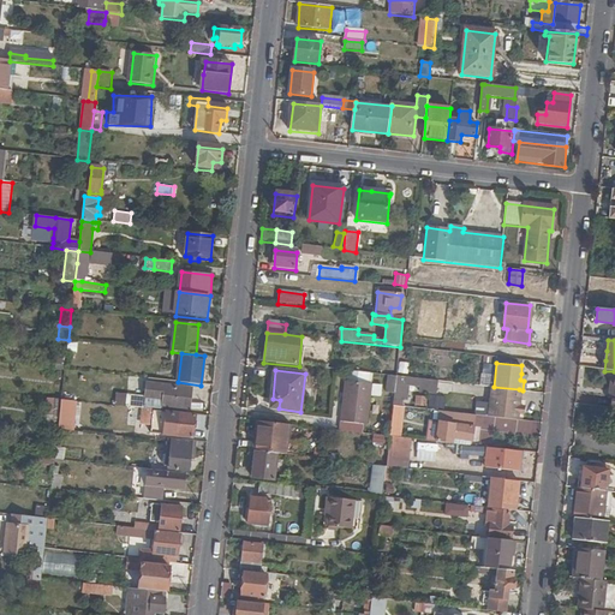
[(421,387),(422,378),(400,376),(398,405),(393,404),(393,406),(402,407),(404,400),(408,401),(410,386),(421,387)]
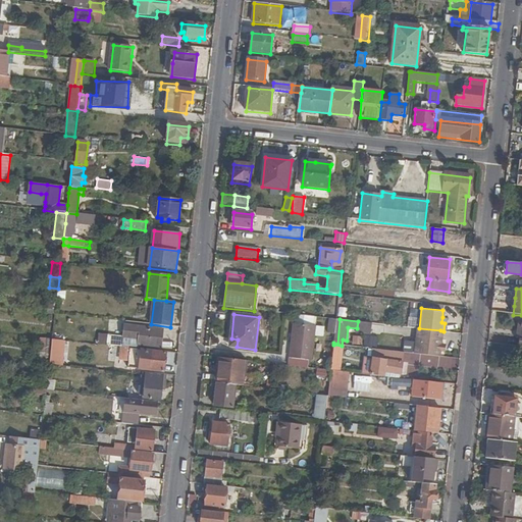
[(290,366),(310,368),(314,325),(294,323),(291,352),(289,352),(288,357),(291,357),(290,366)]
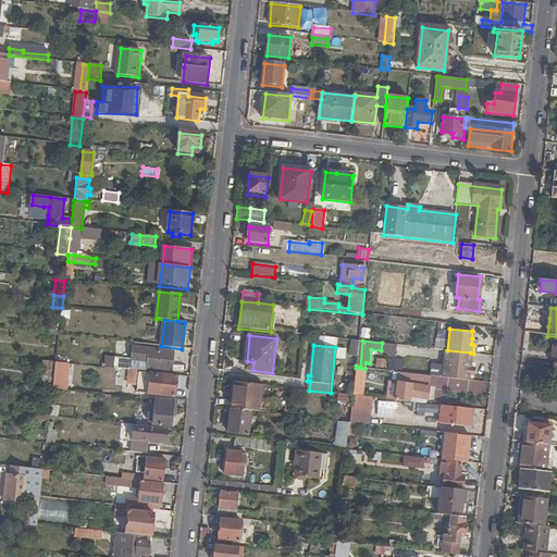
[(134,356),(134,361),(149,363),(148,369),(172,372),(174,351),(161,350),(161,351),(150,350),(150,349),(135,347),(135,349),(120,347),(119,355),(134,356)]
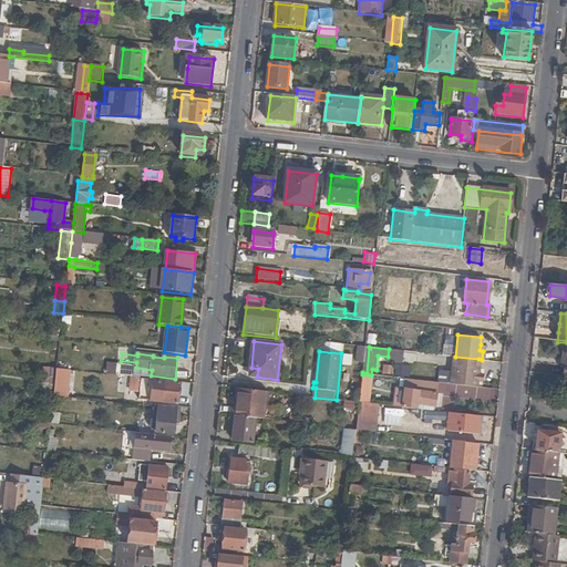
[(451,356),(447,384),(476,387),(476,380),(477,373),(478,359),(455,357),(451,356)]
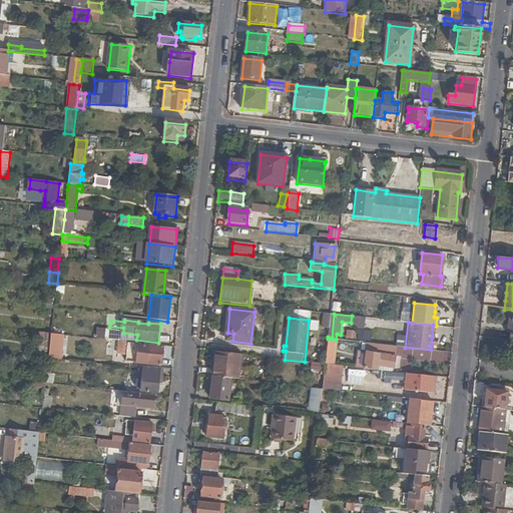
[(96,338),(106,338),(106,329),(96,328),(96,338)]
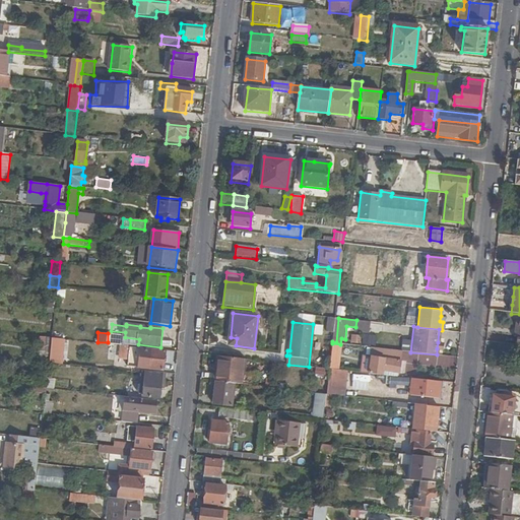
[(349,342),(360,342),(361,334),(350,334),(349,342)]
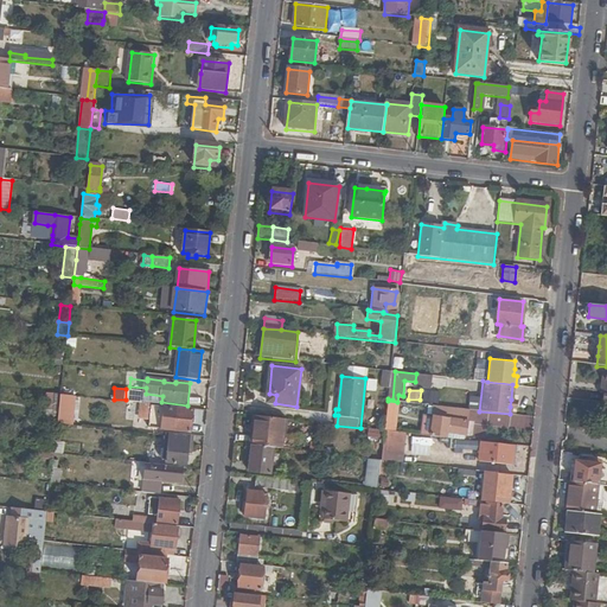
[(129,391),(127,402),(145,404),(146,394),(129,391)]
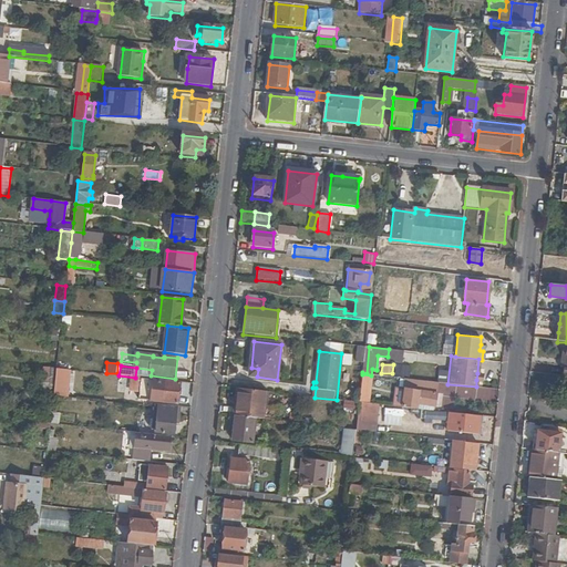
[(55,382),(57,369),(45,368),(44,380),(55,382)]
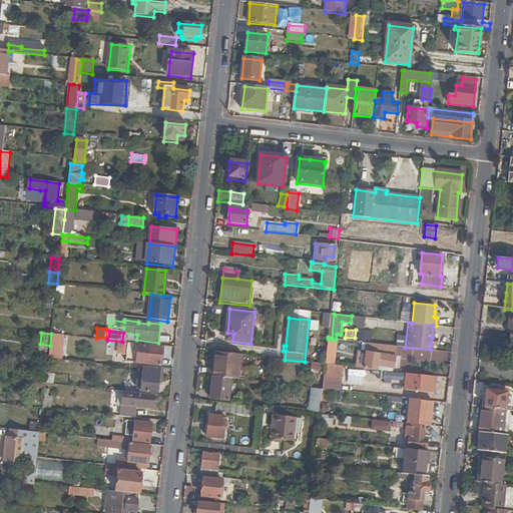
[(336,340),(328,339),(326,365),(335,366),(337,340),(336,340)]
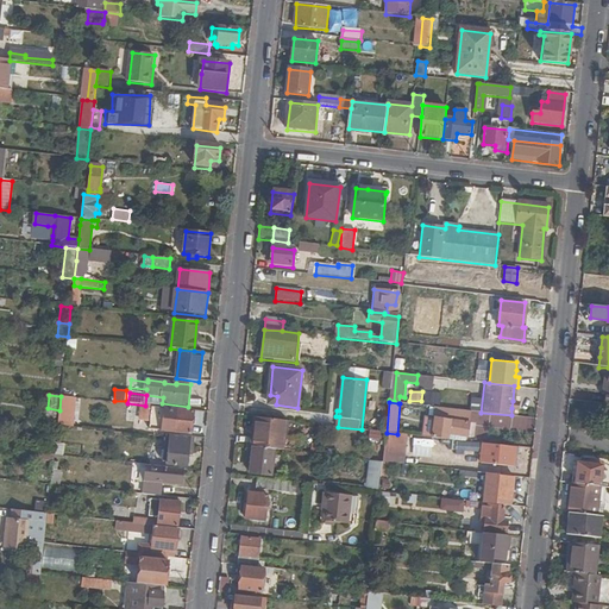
[(149,428),(190,434),(193,413),(152,408),(149,428)]
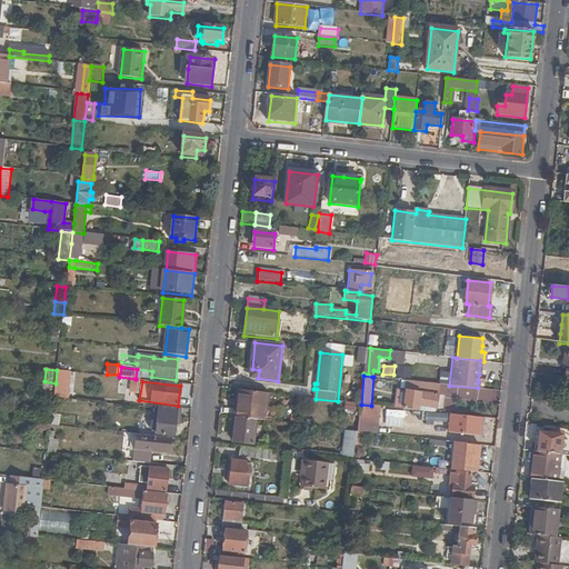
[(443,400),(446,385),(412,381),(411,392),(412,392),(410,410),(426,411),(426,408),(441,409),(442,400),(443,400)]
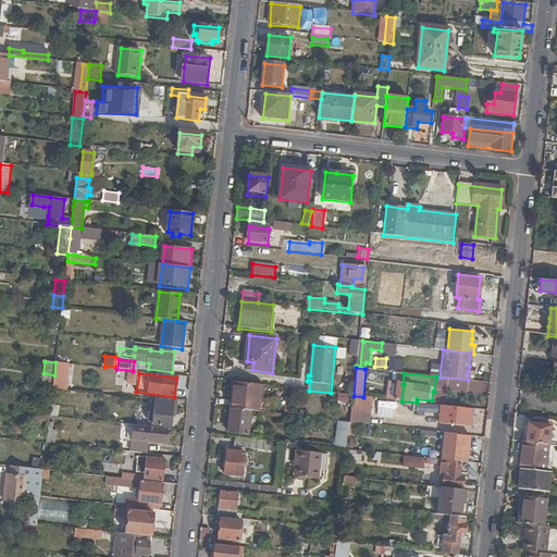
[(258,412),(267,413),(268,404),(259,403),(260,385),(232,382),(231,393),(234,394),(232,409),(247,411),(251,411),(258,412)]
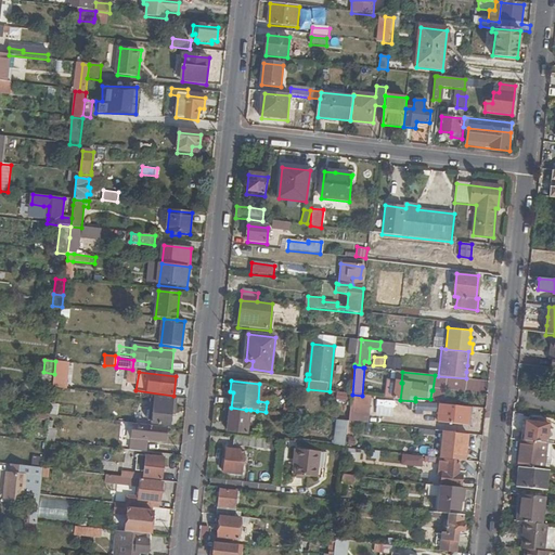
[(392,399),(400,400),(402,383),(401,383),(394,382),(392,399)]
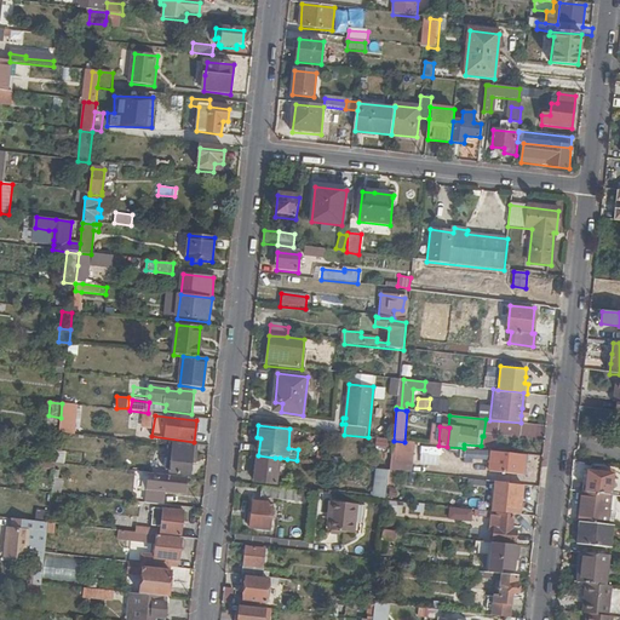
[(374,452),(389,453),(390,440),(375,438),(374,452)]
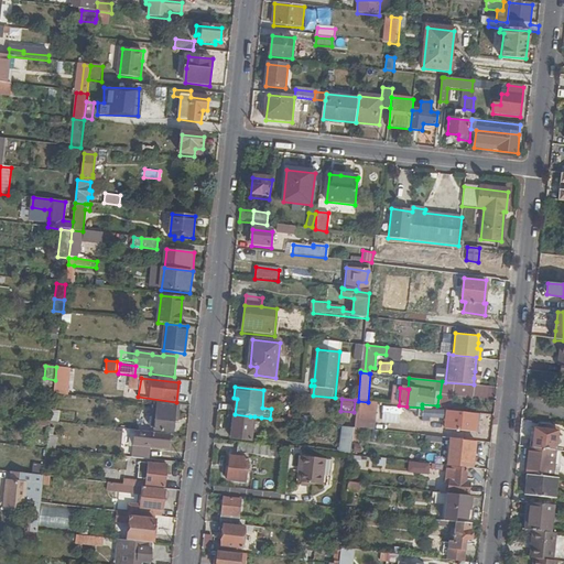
[(373,430),(376,403),(368,402),(358,401),(355,427),(360,429),(369,430),(373,430)]
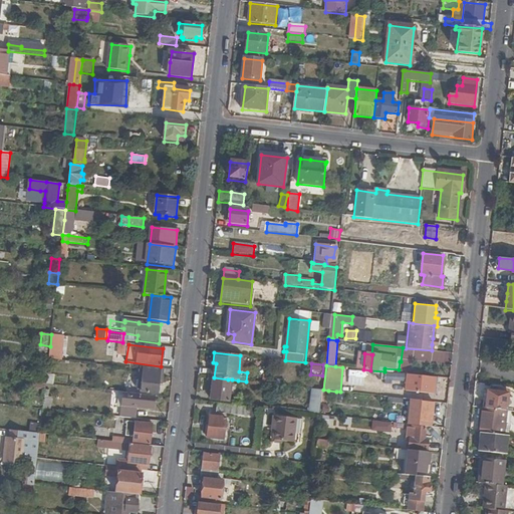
[(163,382),(164,368),(142,366),(142,369),(141,375),(144,375),(142,393),(159,395),(160,382),(163,382)]
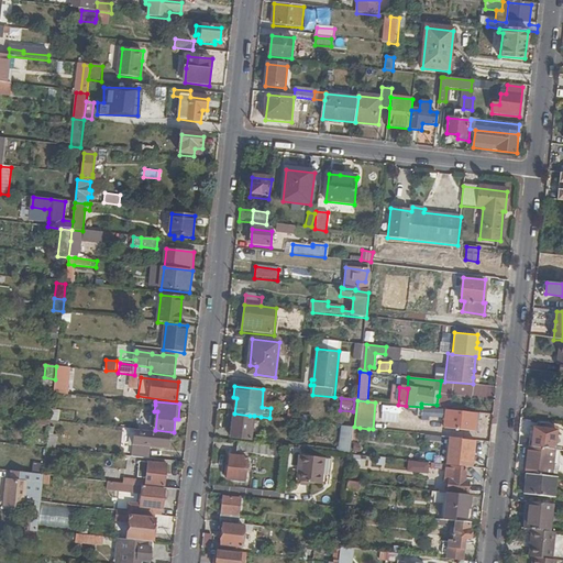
[(379,403),(378,409),(399,412),(400,406),(379,403)]
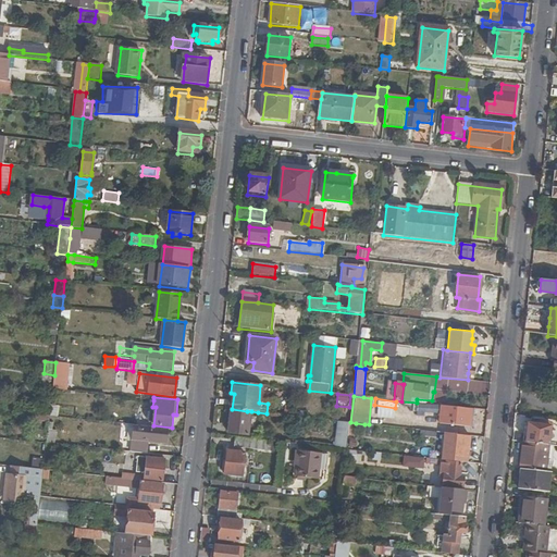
[(50,417),(59,418),(60,407),(51,406),(50,417)]
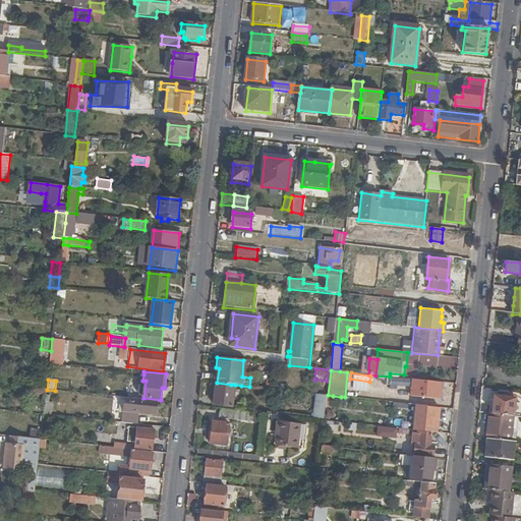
[(440,398),(441,383),(413,380),(411,395),(440,398)]
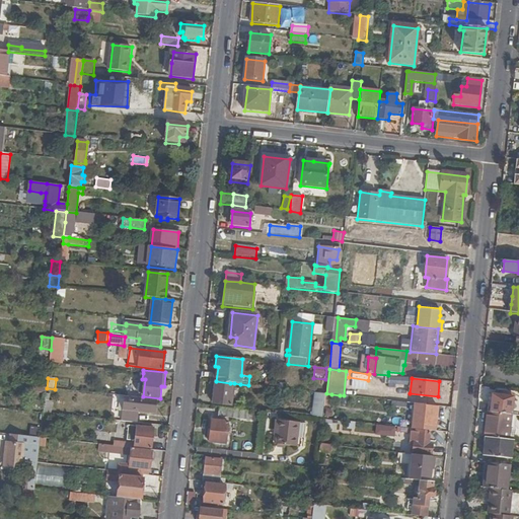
[(216,381),(215,381),(213,404),(231,406),(233,397),(229,396),(230,383),(216,381)]
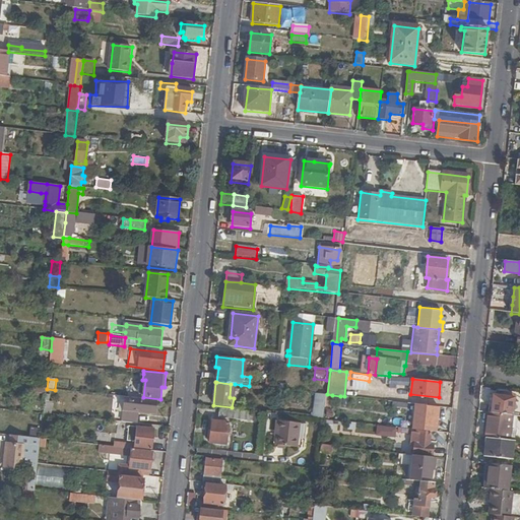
[(315,408),(314,418),(324,419),(325,406),(327,394),(322,394),(320,408),(315,408)]
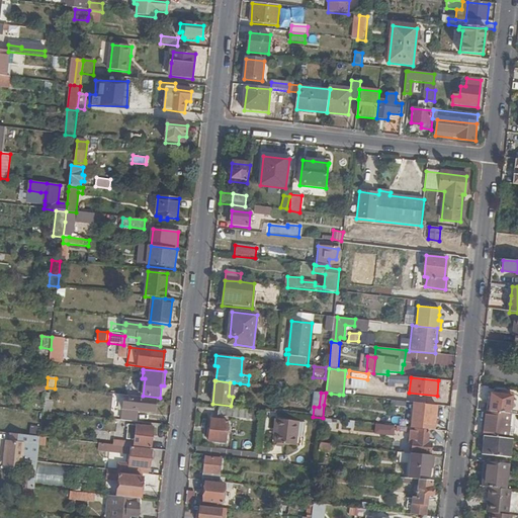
[(492,395),(490,411),(509,414),(511,414),(513,397),(492,395)]
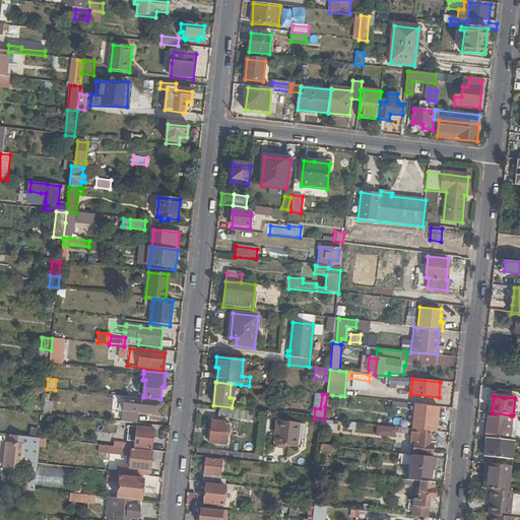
[(157,401),(127,398),(124,423),(139,425),(140,412),(156,414),(157,401)]
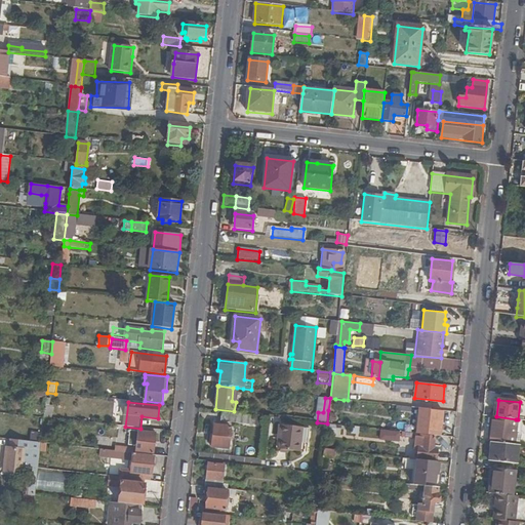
[(439,431),(442,410),(412,407),(407,406),(404,432),(415,434),(415,429),(439,431)]
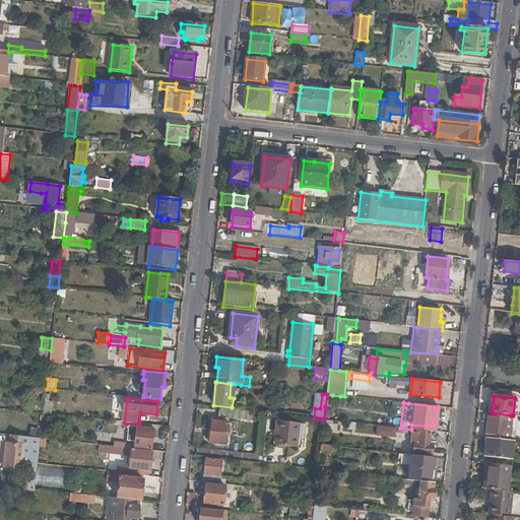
[(248,416),(249,411),(219,407),(218,416),(232,417),(232,414),(248,416)]
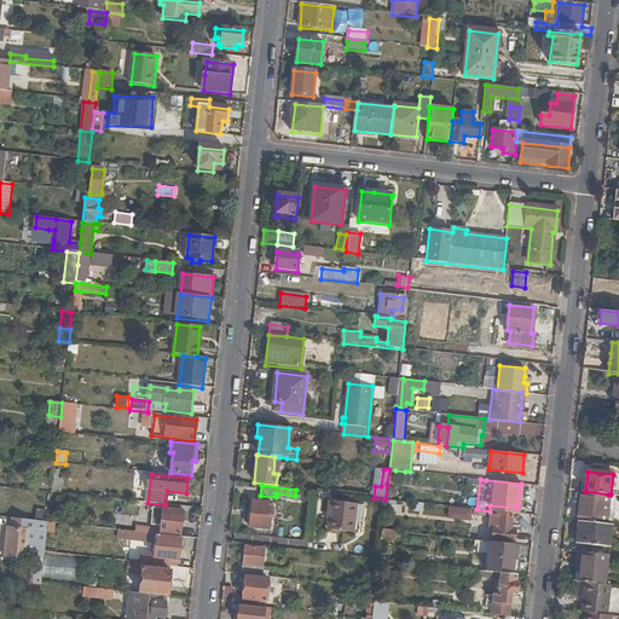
[(585,491),(582,491),(578,521),(579,521),(606,525),(608,495),(585,491)]
